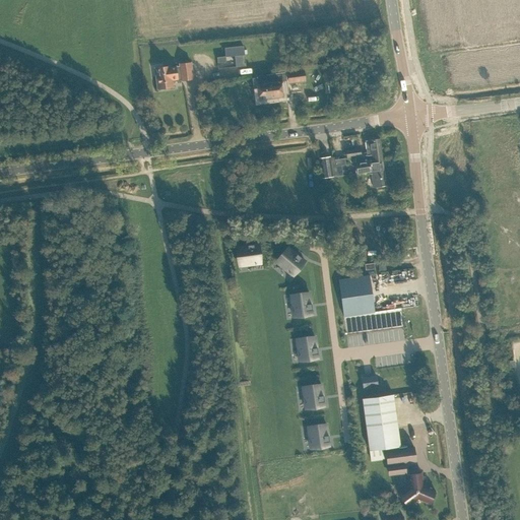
[(244,46),(225,48),(225,56),(235,55),(236,66),(245,65),(244,46)]
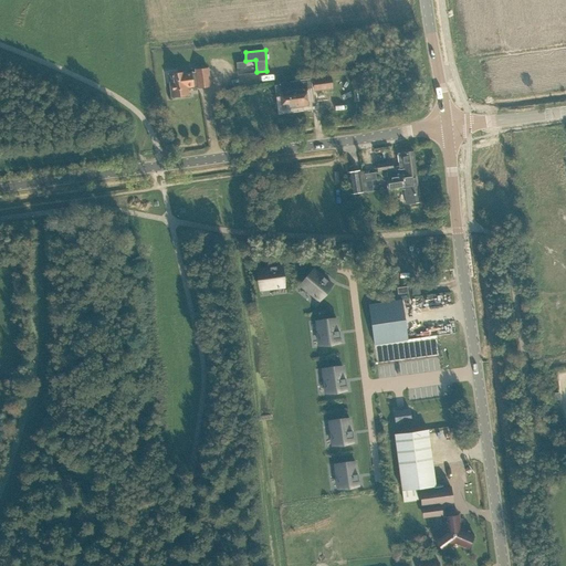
[(186,71),(168,73),(171,97),(188,95),(187,87),(197,85),(198,87),(210,86),(208,67),(196,69),(196,71),(186,73),(186,71)]
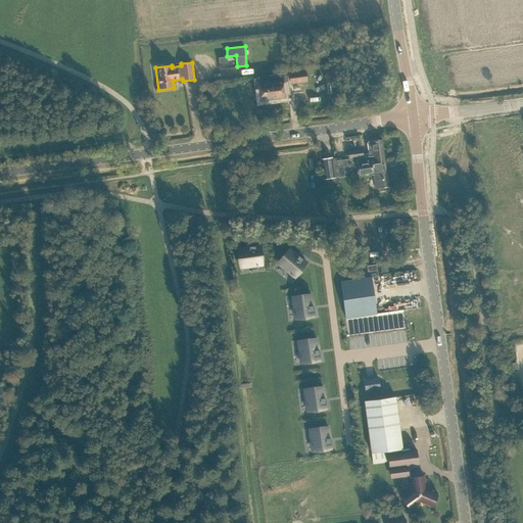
[(305,69),(289,72),(290,83),(306,81),(305,69)]
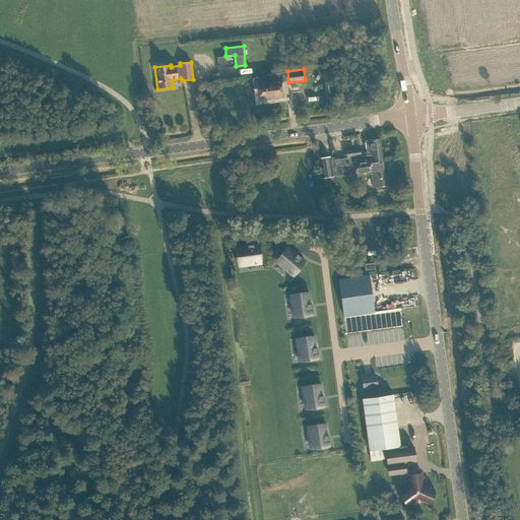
[(285,72),(257,76),(258,84),(257,84),(259,100),(282,96),(282,94),(288,93),(286,80),(285,72)]
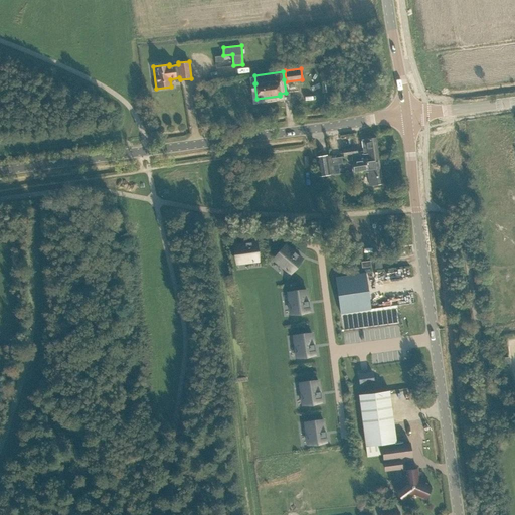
[(375,137),(361,139),(363,153),(365,153),(366,161),(379,159),(375,137)]
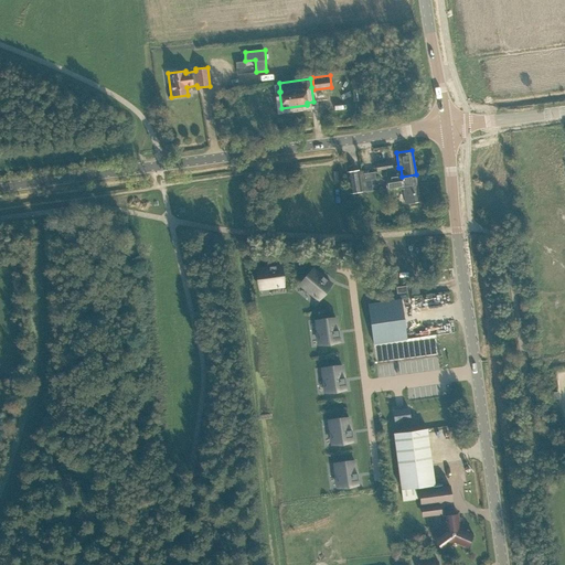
[(391,160),(375,162),(376,171),(384,170),(392,169),(391,160)]
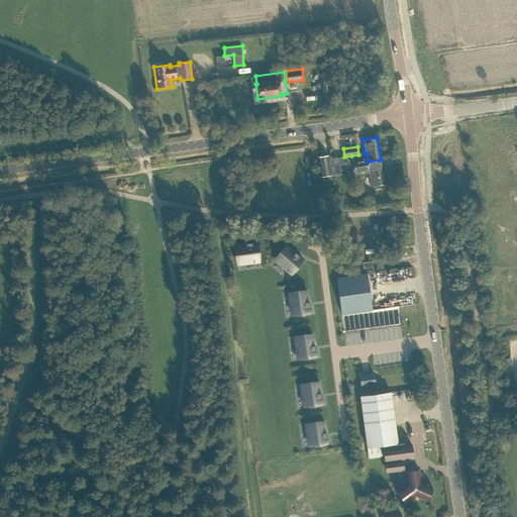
[(365,153),(352,156),(355,172),(366,171),(369,170),(382,168),(381,160),(368,162),(367,153),(365,153)]
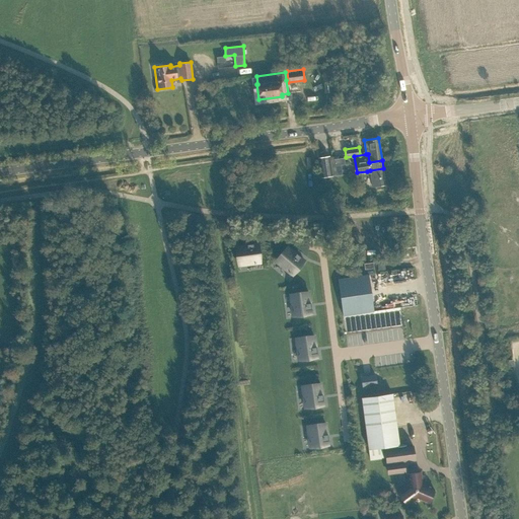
[(328,156),(318,157),(322,177),(331,176),(343,174),(341,164),(345,164),(344,158),(329,160),(328,156)]
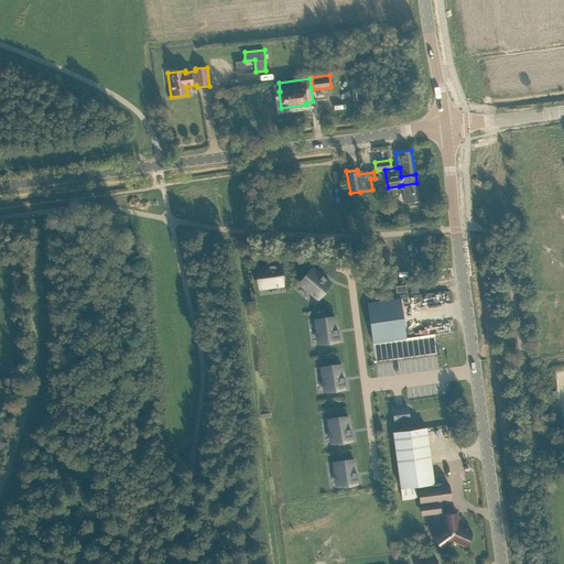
[(402,185),(399,186),(399,188),(403,188),(405,203),(419,201),(416,183),(402,185)]
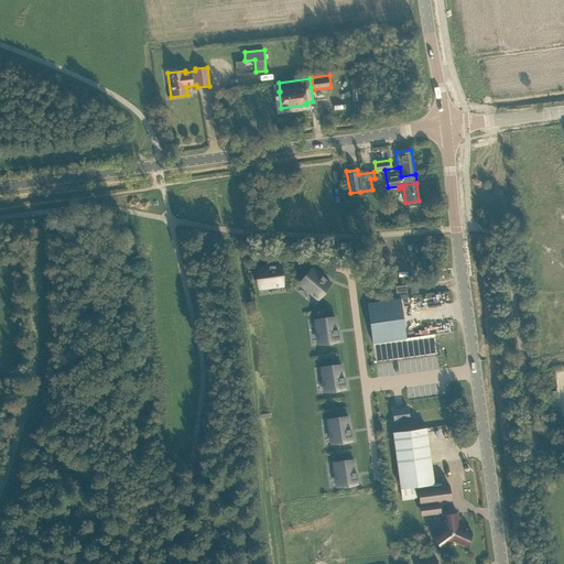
[(268,267),(257,268),(259,289),(283,285),(280,264),(275,266),(275,264),(268,266),(268,267)]
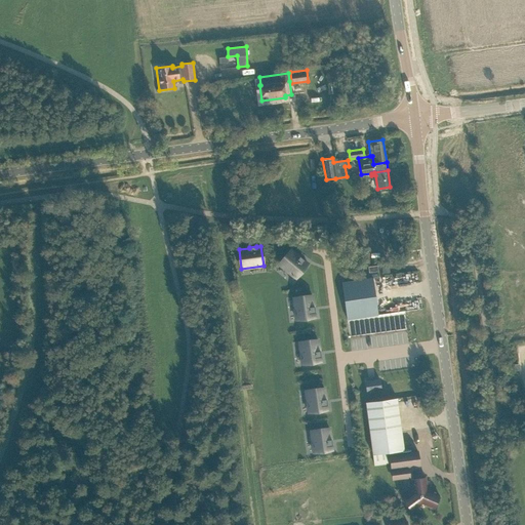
[(290,249),(278,265),(295,278),(308,264),(305,260),(299,256),(290,249)]
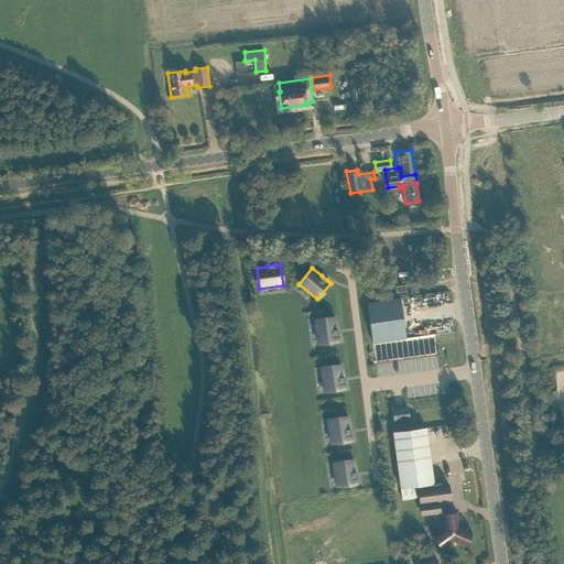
[(400,297),(367,303),(372,343),(407,338),(400,297)]
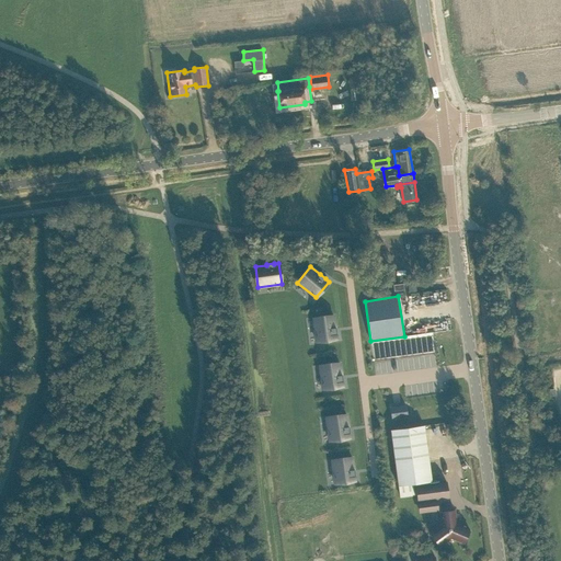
[(333,316),(312,318),(316,341),(336,339),(335,334),(336,334),(335,327),(334,327),(333,316)]
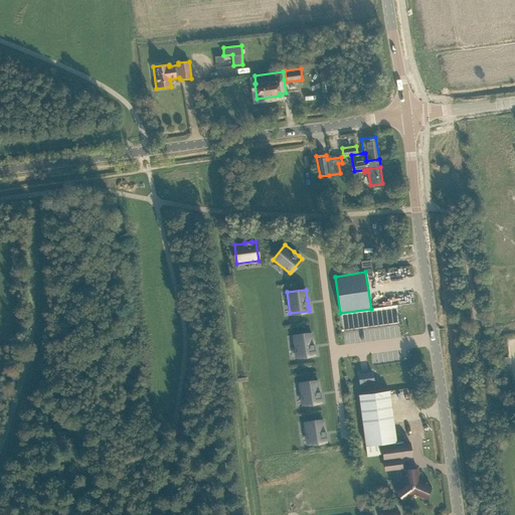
[(312,333),(293,335),(296,357),(315,354),(314,350),(315,350),(314,343),(313,344),(312,333)]
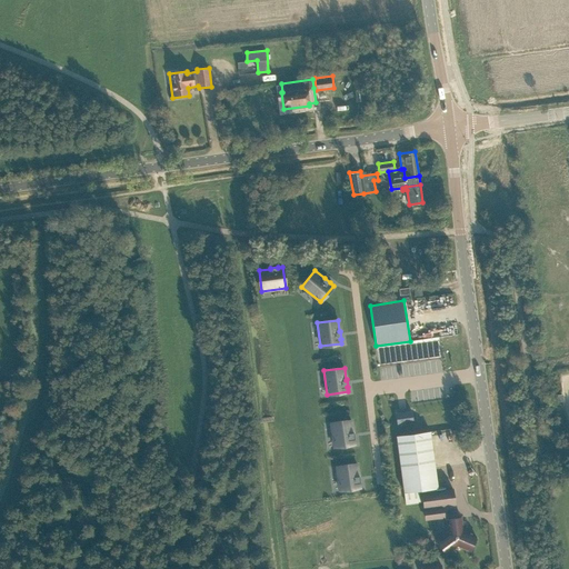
[(411,411),(396,413),(397,417),(398,423),(398,425),(413,422),(411,411)]
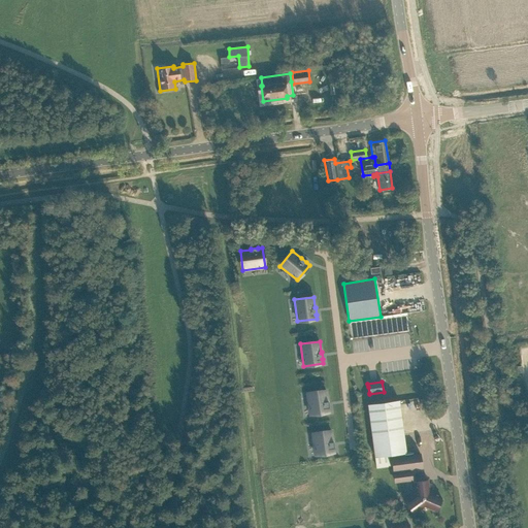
[(310,392),(307,393),(308,403),(309,415),(329,413),(328,407),(329,407),(328,401),(326,390),(310,392)]
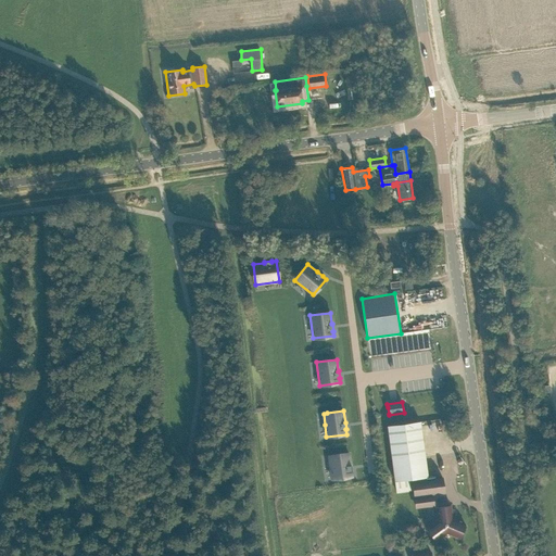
[(420,421),(388,426),(395,481),(397,480),(399,491),(409,490),(408,479),(412,479),(414,497),(444,493),(442,478),(436,479),(434,474),(431,470),(427,471),(420,421)]
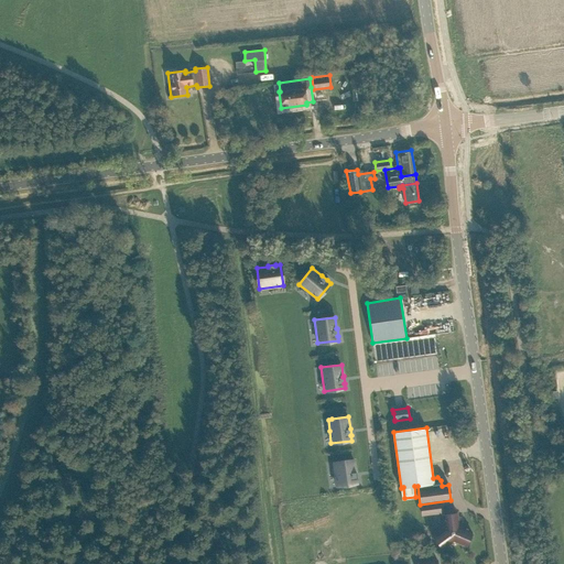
[(354,459),(333,463),(336,486),(357,483),(356,478),(357,478),(356,472),(355,472),(354,459)]
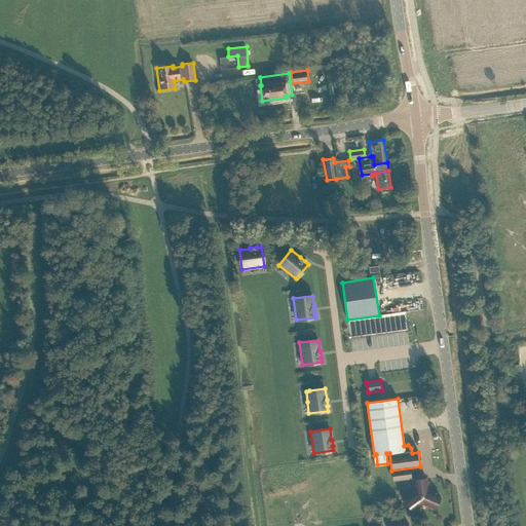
[(409,468),(392,471),(393,479),(410,477),(409,468)]
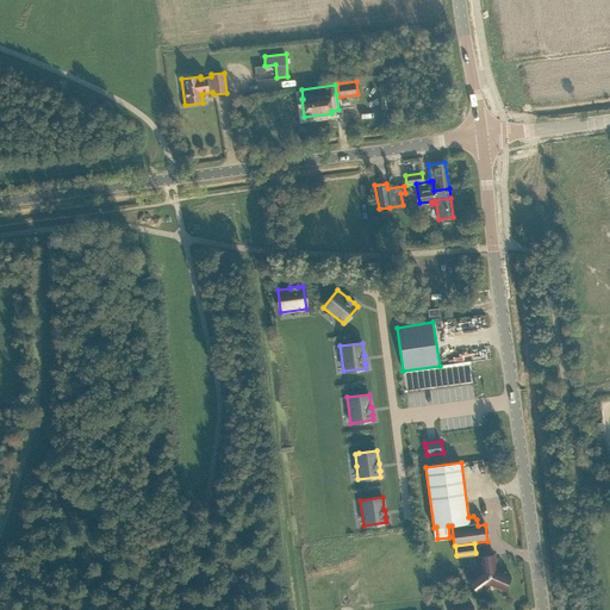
[(479,572),(467,582),(477,595),(490,585),(503,591),(510,577),(496,571),(493,555),(483,556),(478,558),(479,572)]
